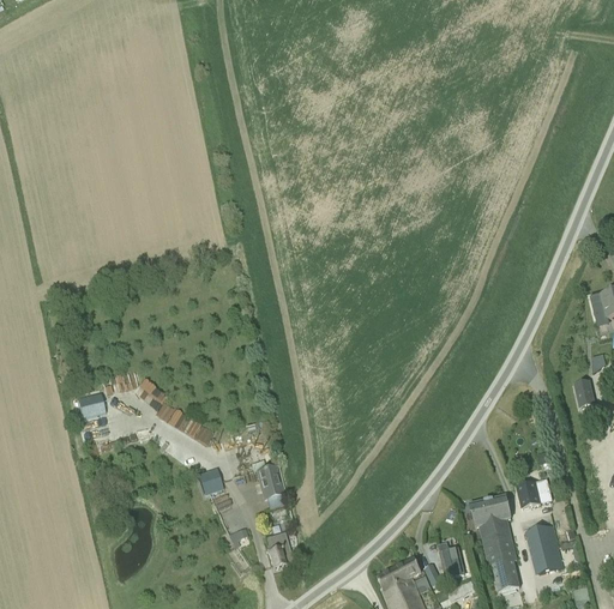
[(597,319),(613,314),(613,288),(591,295),(597,319)]
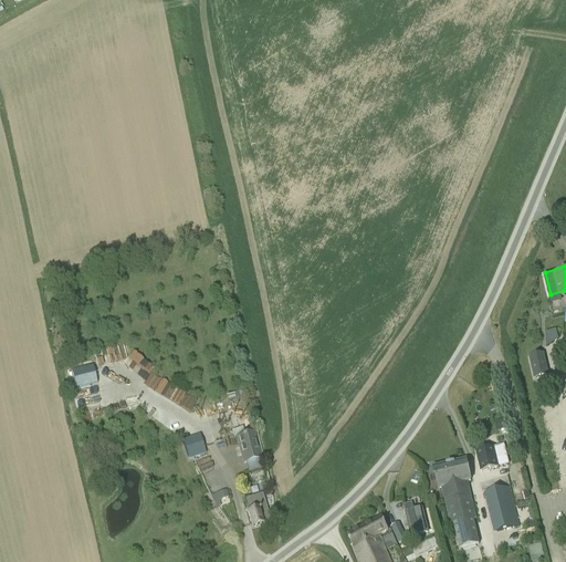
[(542,350),(527,353),(532,375),(546,372),(542,350)]
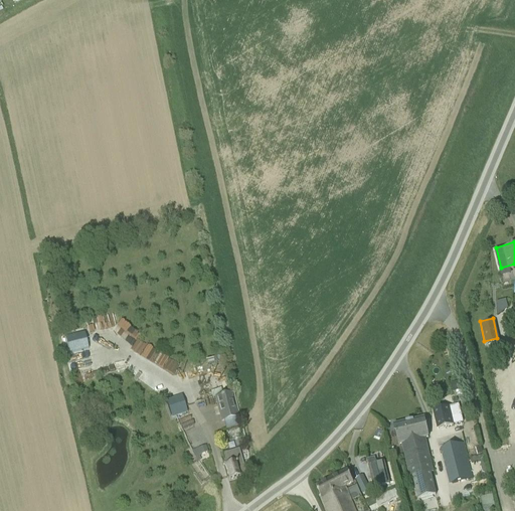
[(84,330),(65,335),(68,350),(89,346),(84,330)]
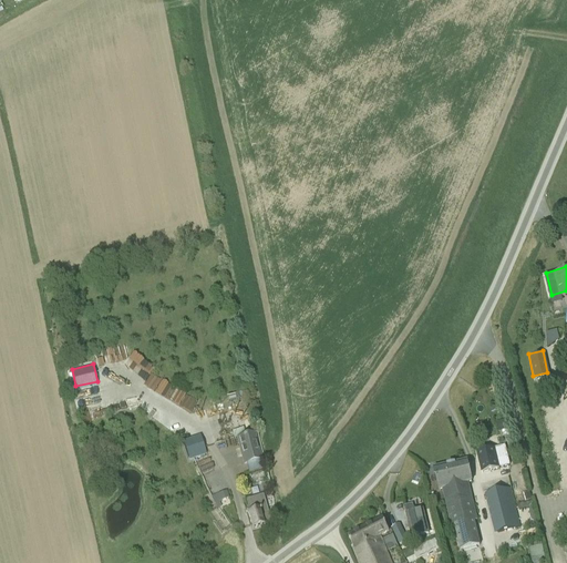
[(176,399),(189,407),(196,397),(182,389),(176,399)]
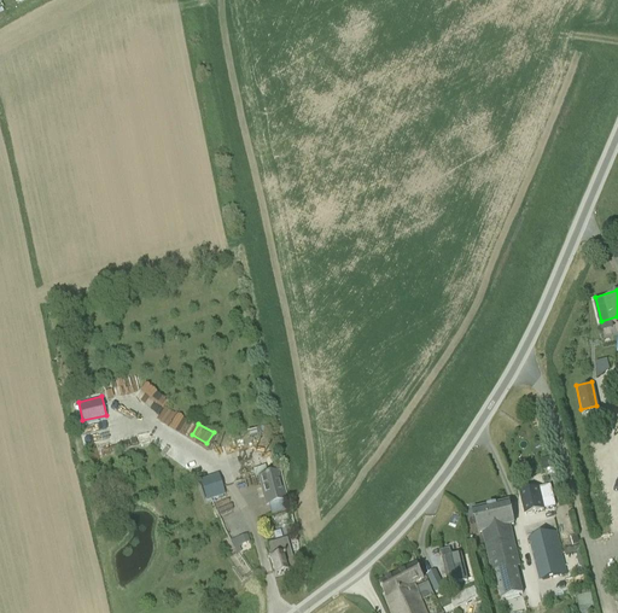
[(542,456),(544,465),(553,463),(551,454),(542,456)]
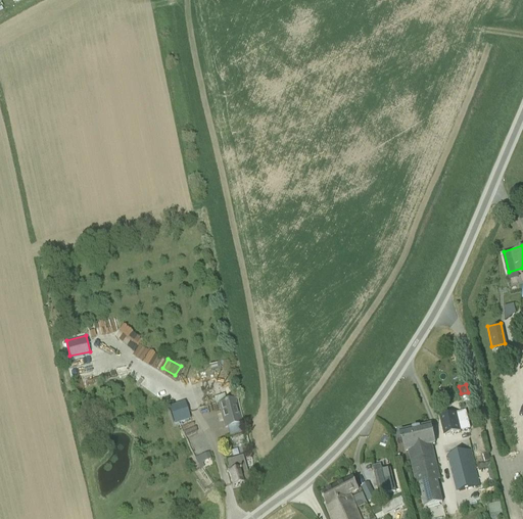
[(241,421),(235,397),(220,402),(225,425),(241,421)]
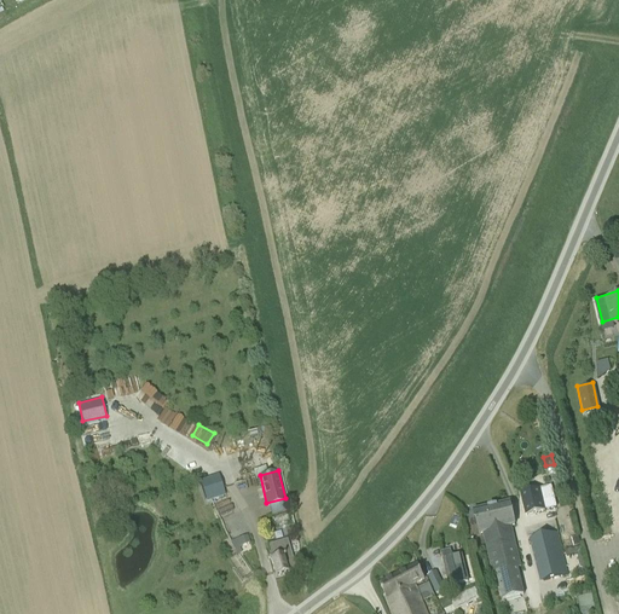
[(218,471),(200,478),(207,498),(225,492),(218,471)]
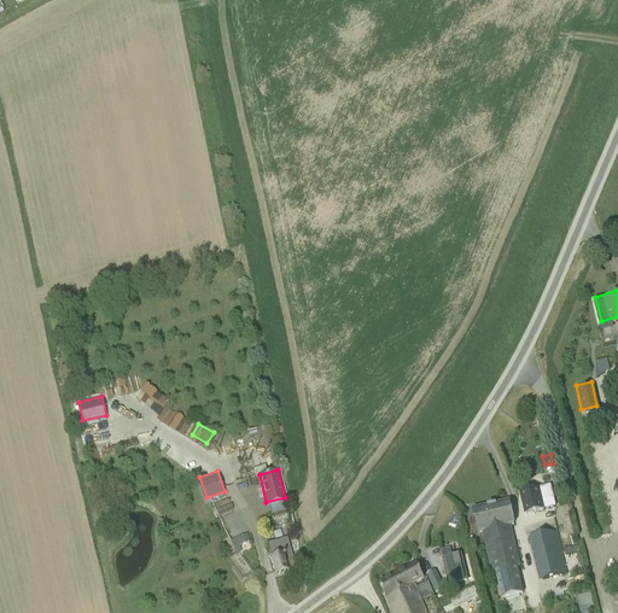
[(525,511),(555,503),(551,482),(520,489),(525,511)]
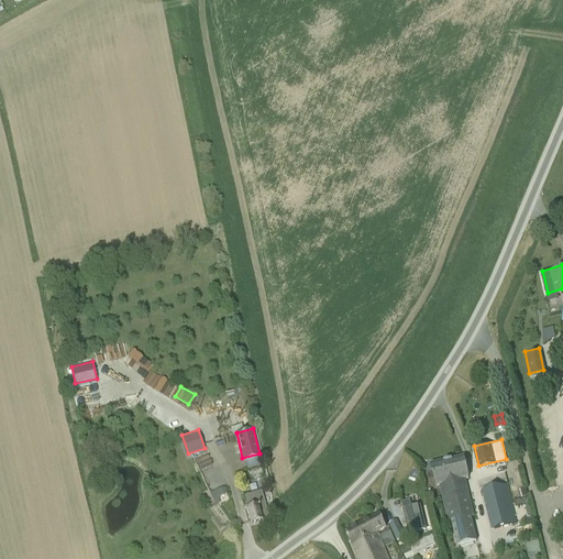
[(468,474),(464,455),(452,457),(450,456),(445,457),(444,459),(430,462),(434,483),(439,482),(443,500),(470,494),(465,475),(468,474)]
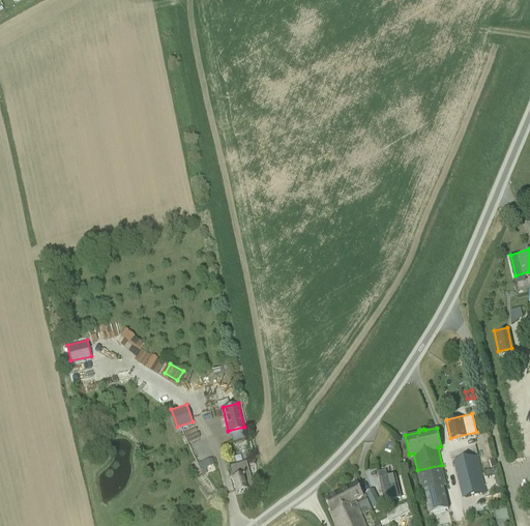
[(486,490),(476,453),(453,459),(463,496),(486,490)]
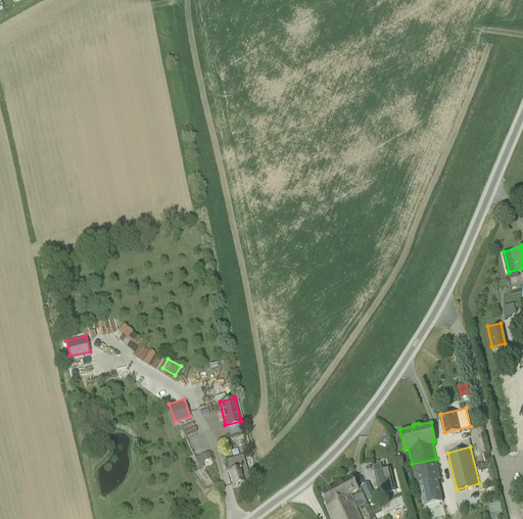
[(208,450),(195,455),(200,465),(203,464),(201,460),(204,459),(203,459),(210,456),(208,450)]
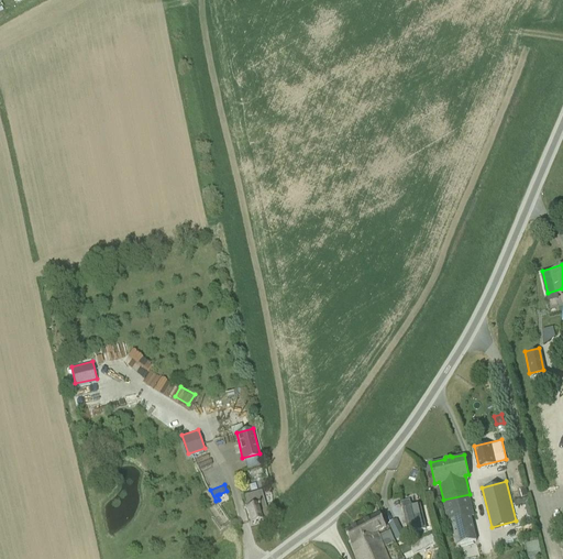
[(243,493),(246,506),(251,521),(268,516),(263,493),(262,489),(243,493)]
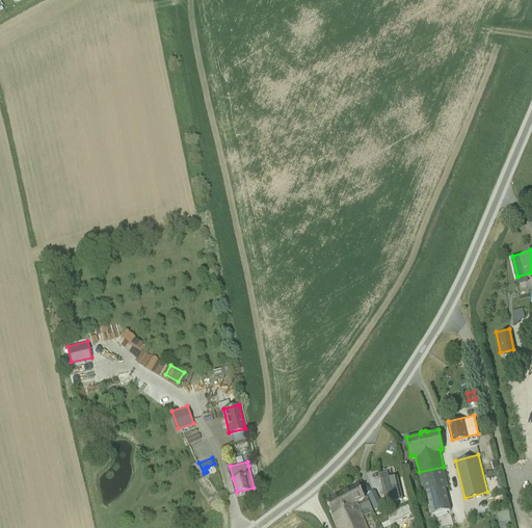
[(448,485),(444,467),(419,472),(423,491),(426,491),(431,513),(450,509),(445,486),(448,485)]
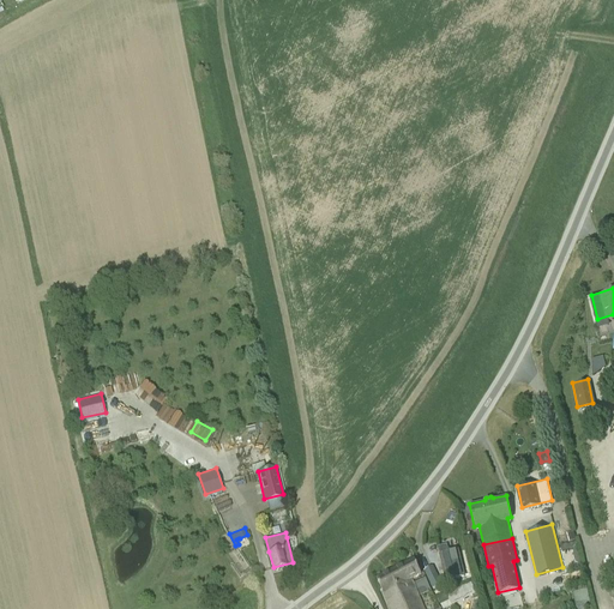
[(575,549),(581,548),(578,538),(560,542),(563,548),(573,546),(575,549)]
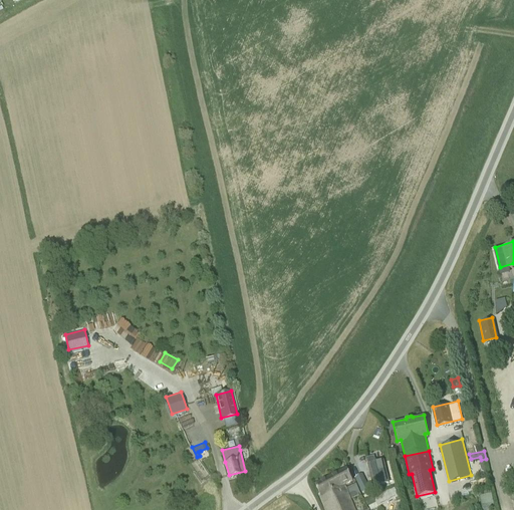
[(374,454),(367,455),(368,462),(373,484),(389,480),(383,458),(375,460),(374,454)]
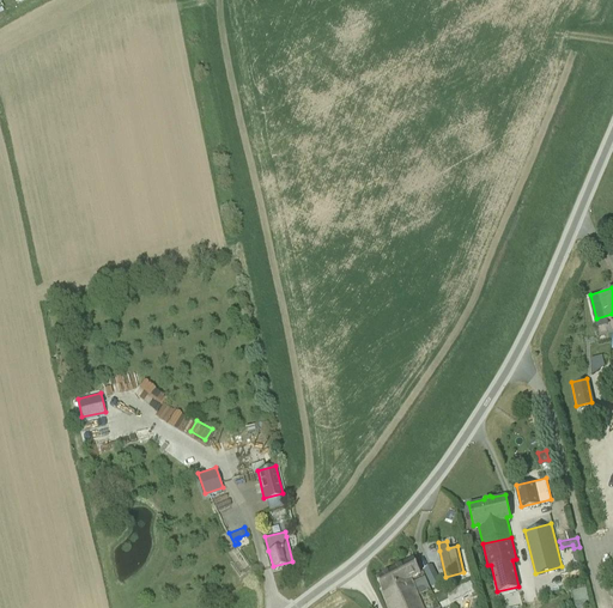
[(413,555),(377,572),(389,606),(390,607),(425,607),(412,575),(420,571),(413,555)]
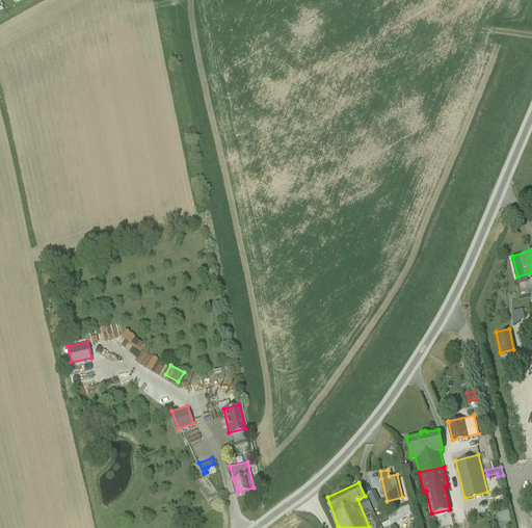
[(375,506),(382,503),(375,490),(368,493),(375,506)]
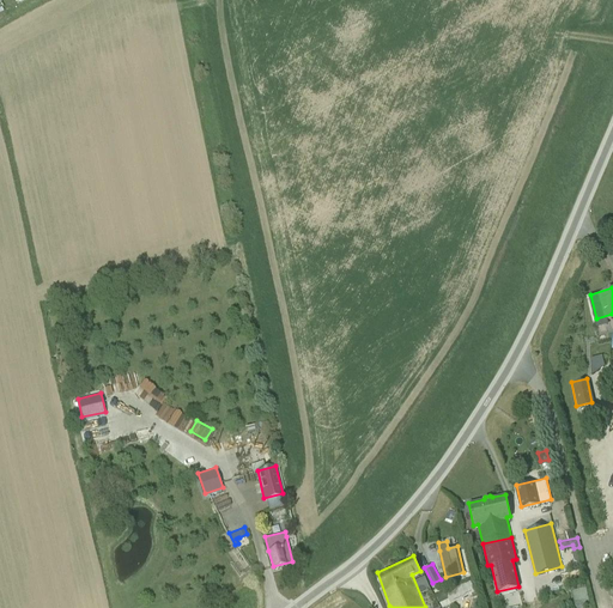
[(430,587),(425,573),(414,578),(419,591),(430,587)]
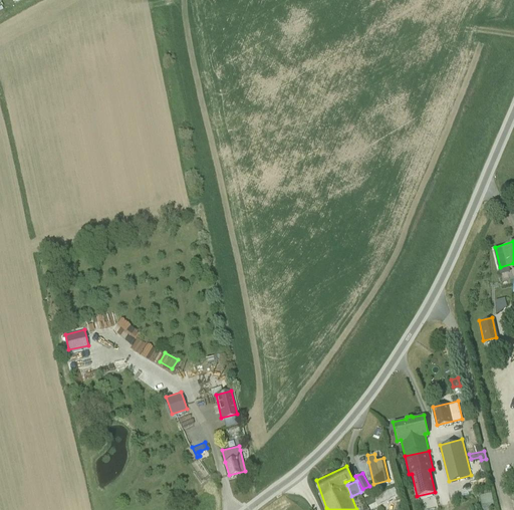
[(490,487),(479,489),(483,508),(495,505),(490,487)]
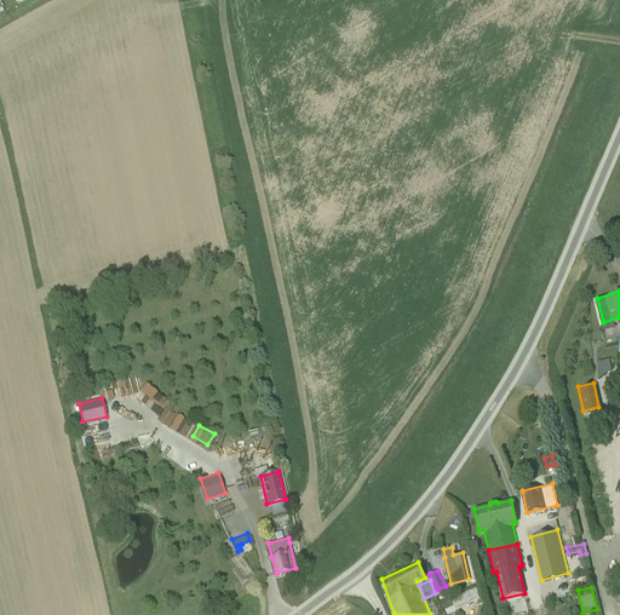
[(445,608),(453,603),(449,597),(441,601),(445,608)]
